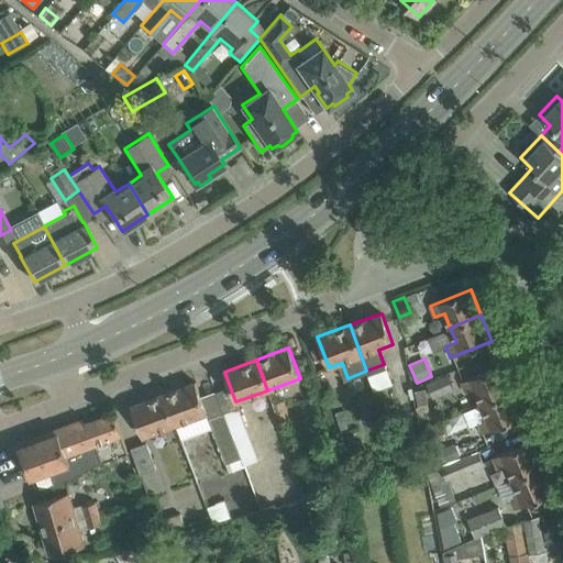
[(482,404),(512,390),(501,365),(461,383),(465,394),(476,389),(482,404)]
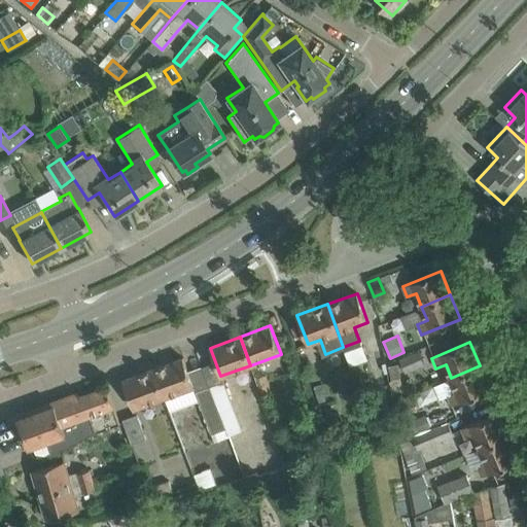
[(399,359),(406,374),(425,364),(419,351),(399,359)]
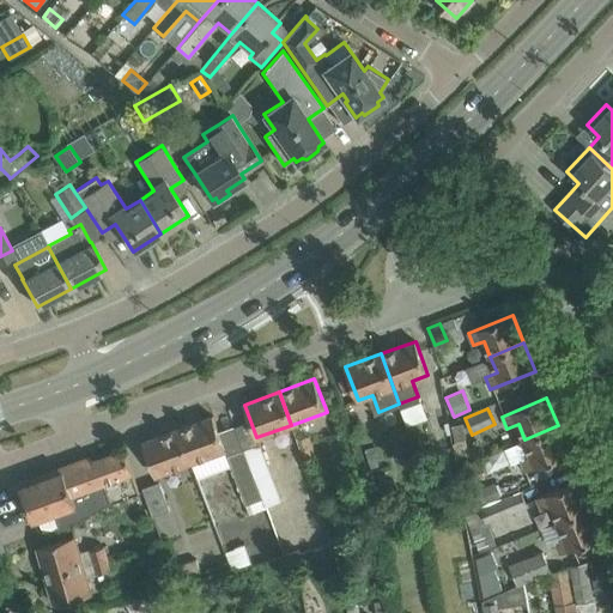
[(213,416),(177,429),(190,462),(196,479),(231,466),(228,455),(225,449),(213,416)]
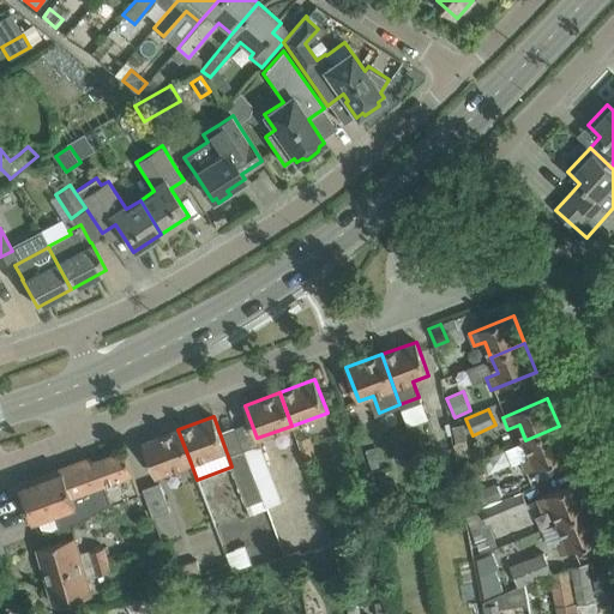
[(459,456),(471,453),(464,423),(453,427),(459,456)]
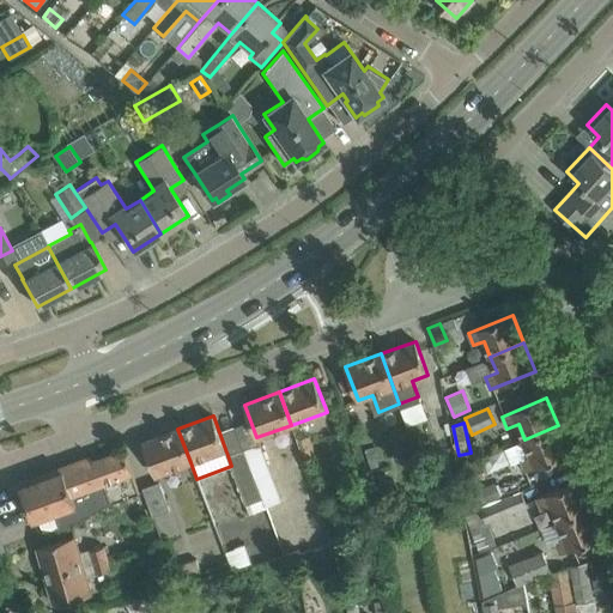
[(532,455),(520,460),(525,472),(570,454),(558,425),(525,439),(532,455)]
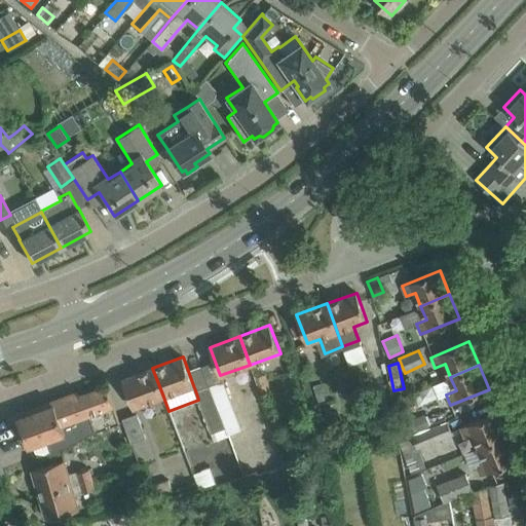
[(133,408),(163,397),(152,368),(122,379),(133,408)]
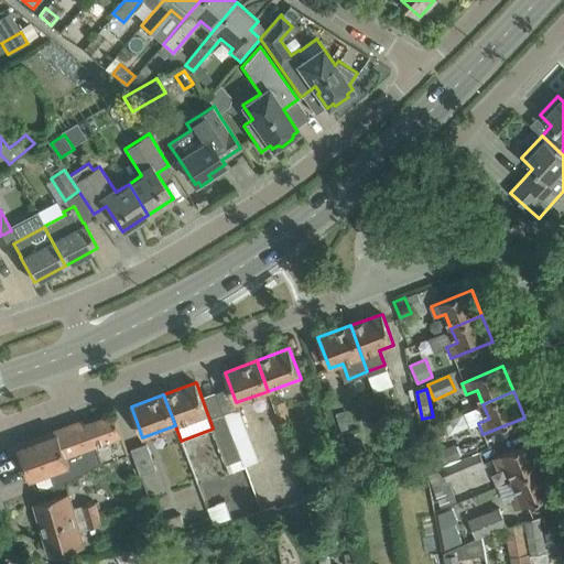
[(272,405),(274,409),(274,410),(279,423),(291,419),(284,401),(272,405)]
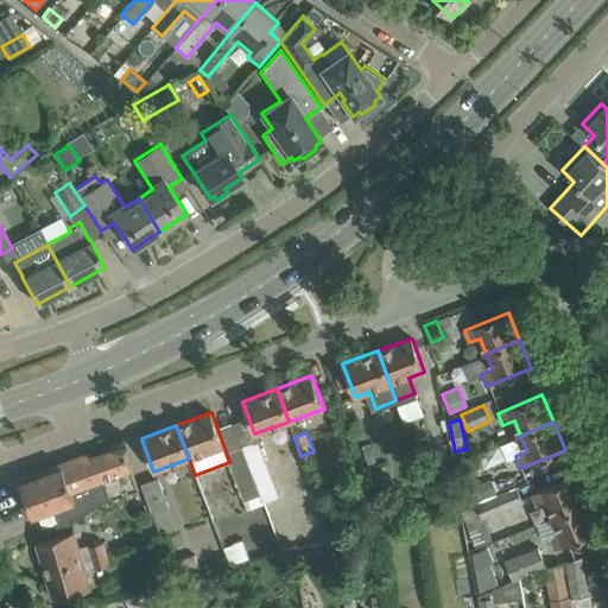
[(259,439),(242,445),(260,494),(264,504),(280,498),(259,439)]
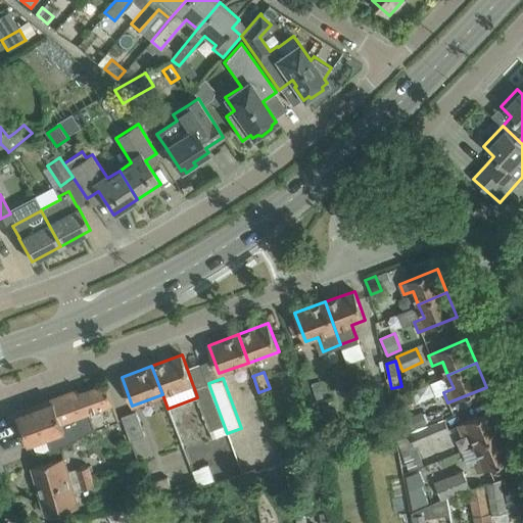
[(17,416),(28,444),(46,437),(50,449),(69,442),(95,429),(119,420),(105,383),(17,416)]
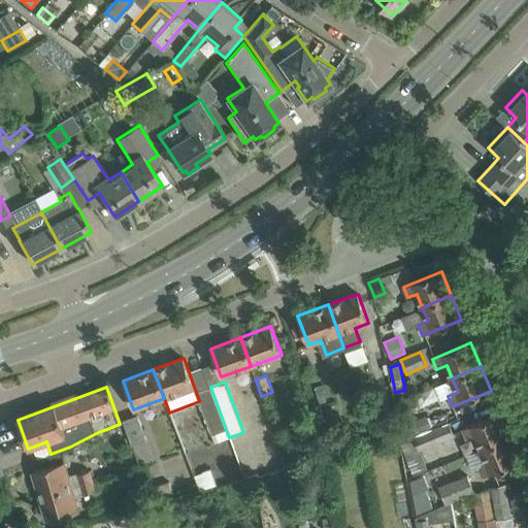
[(210,387),(196,392),(199,401),(211,435),(226,429),(210,387)]
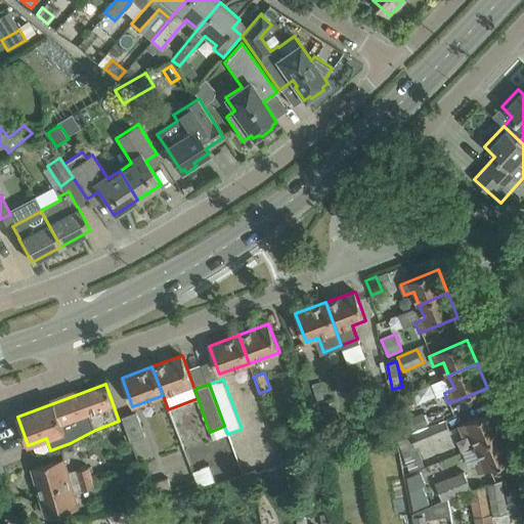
[(398,415),(417,406),(411,393),(393,400),(398,415)]
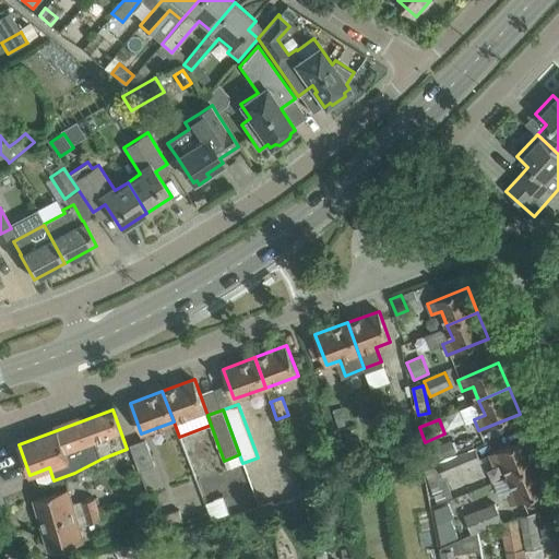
[(509,476),(539,463),(530,438),(489,454),(495,465),(502,462),(509,476)]
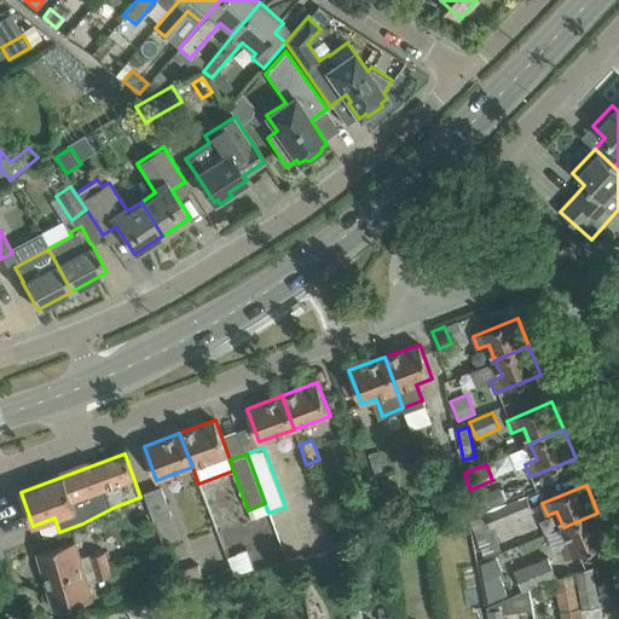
[(467,501),(474,518),(507,503),(501,487),(467,501)]
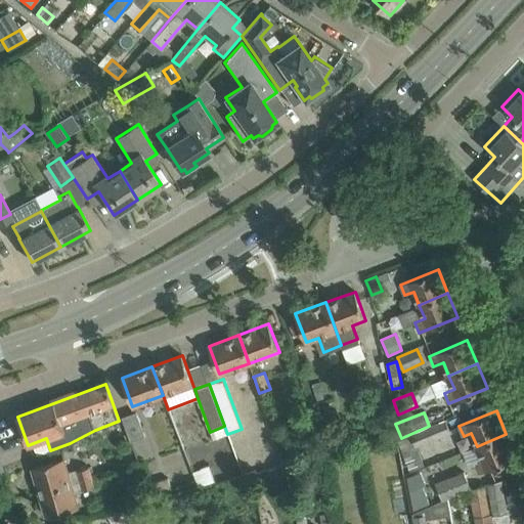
[(131,440),(143,436),(136,415),(124,419),(131,440)]
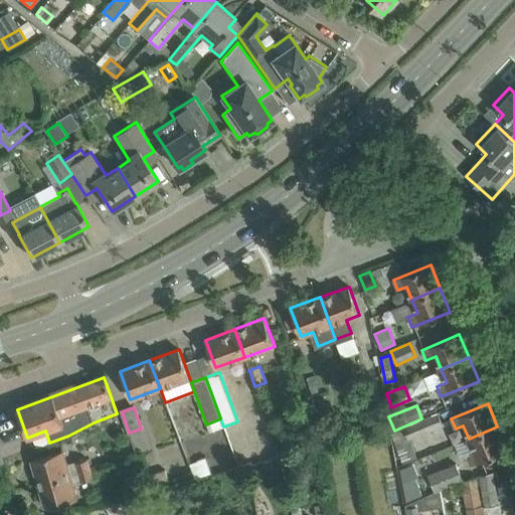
[(394,431),(390,432),(402,464),(417,458),(410,440),(444,425),(439,411),(421,418),(394,431)]
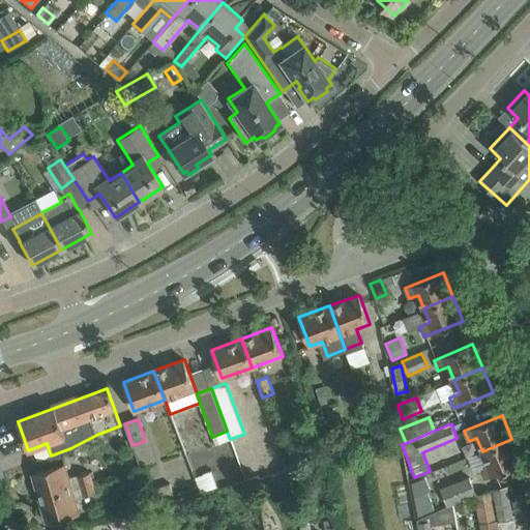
[(230,439),(227,431),(212,437),(215,445),(218,444),(230,439)]
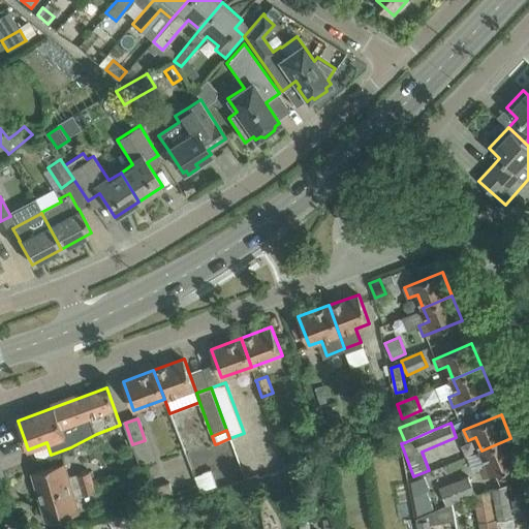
[(340,431),(330,434),(334,447),(344,444),(340,431)]
